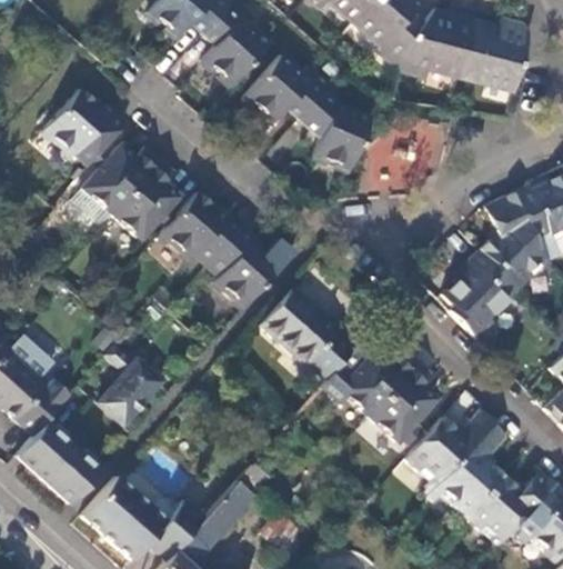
[(210,29),(234,2),(231,0),(162,0),(150,15),(181,41),(200,20),(210,29)]
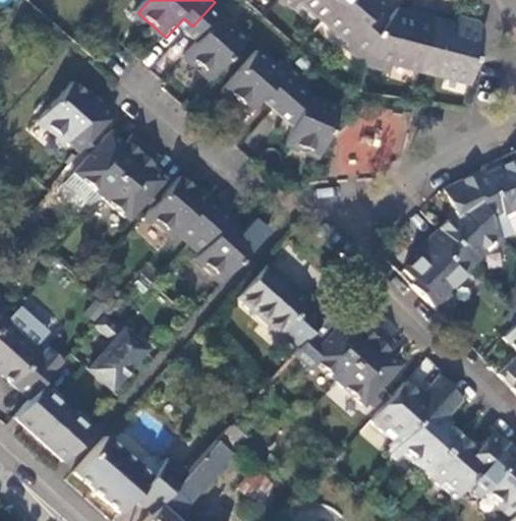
[(282,0),(294,10),(301,0),(327,20),(344,0),(282,0)]
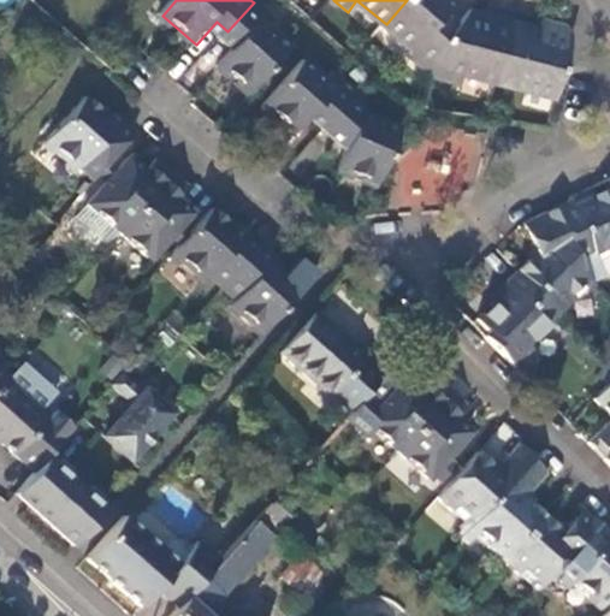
[(407,0),(386,24),(416,51),(410,58),(436,80),(448,39),(452,34),(440,22),(459,0),(407,0)]
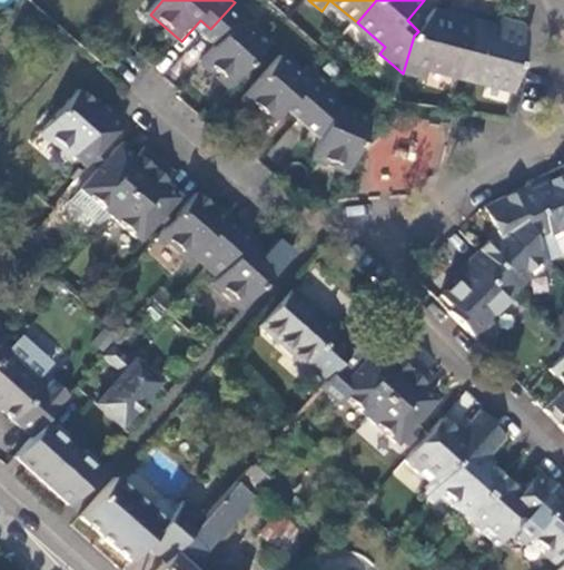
[(217,36),(241,8),(235,2),(210,29),(217,36)]
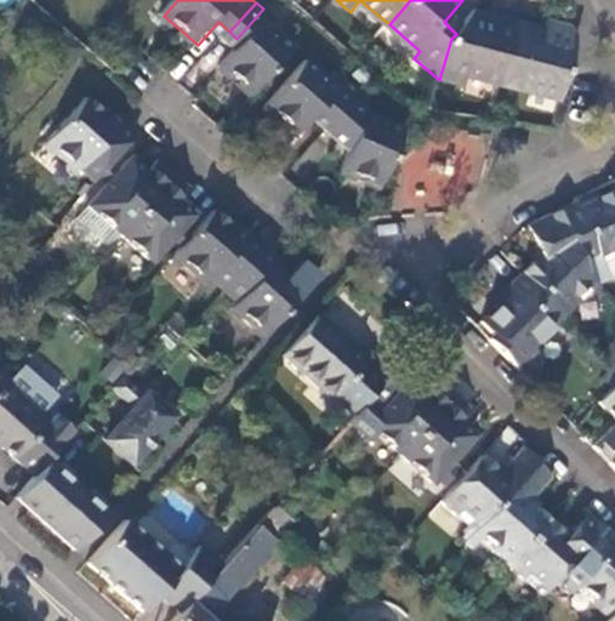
[(280,24),(263,9),(237,39),(244,45),(225,69),(255,96),(294,52),(272,33),(280,24)]
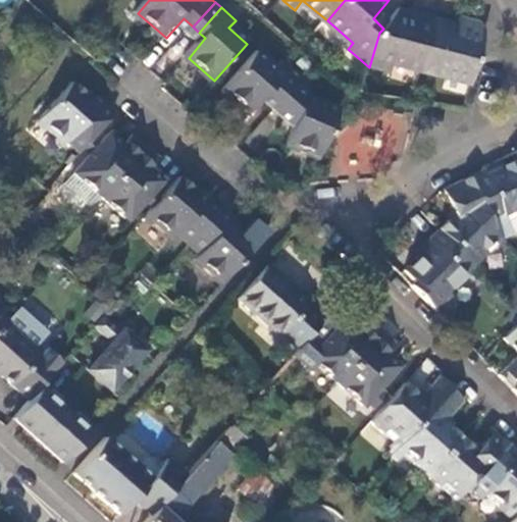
[(402,9),(383,29),(379,33),(369,67),(393,72),(394,65),(422,71),(434,21),(418,17),(416,19),(409,17),(402,9)]
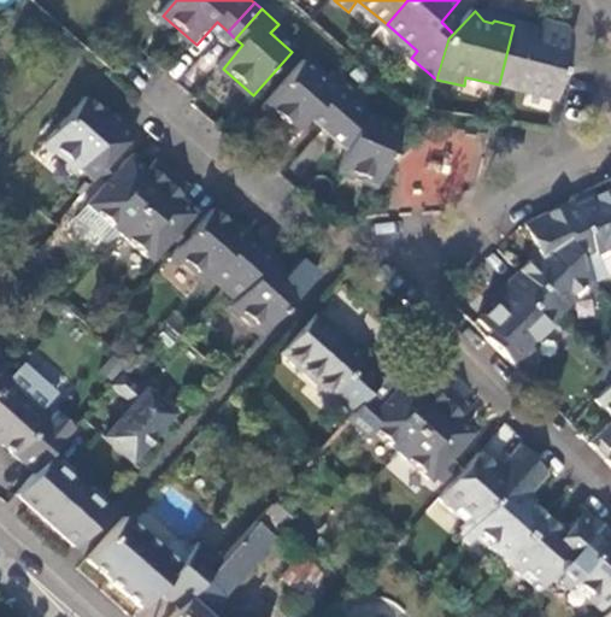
[(533,30),(513,25),(499,84),(559,98),(575,35),(571,33),(546,25),(542,37),(532,35),(533,30)]
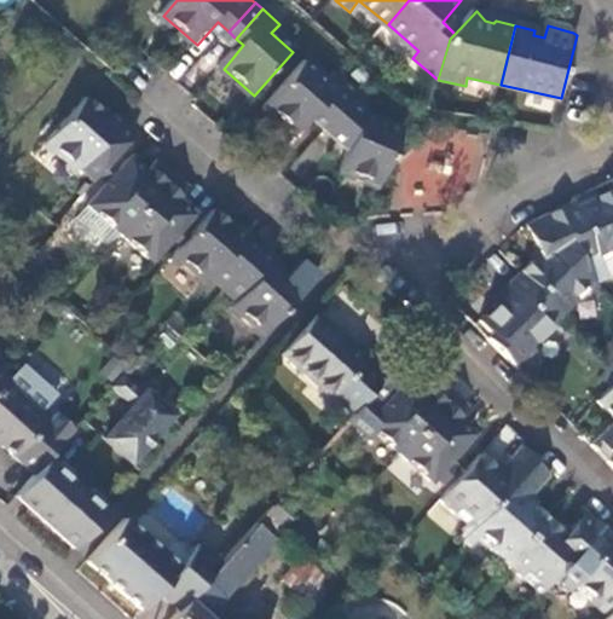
[(334,122),(359,93),(339,75),(331,84),(307,63),(269,106),(301,136),(322,113),(334,122)]
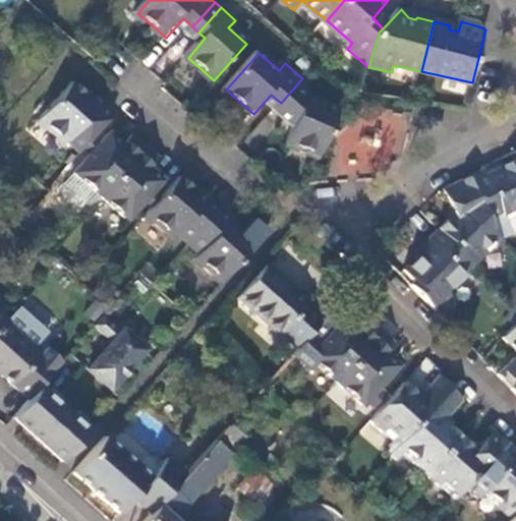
[(322,159),(341,112),(309,100),(313,89),(302,78),(281,103),(300,118),(289,146),(322,159)]
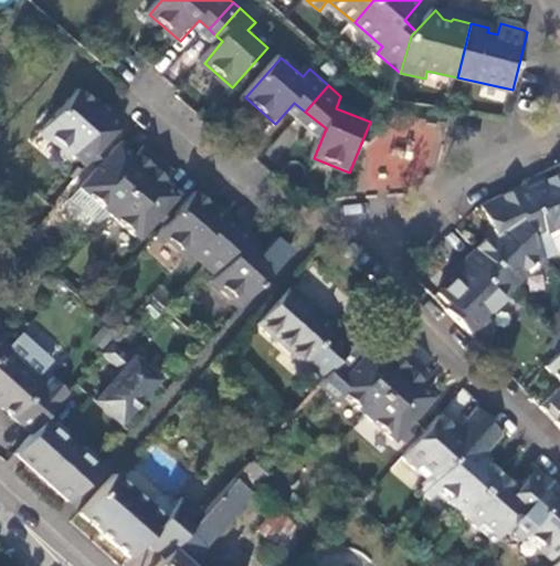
[(88,169),(122,130),(109,119),(106,124),(98,118),(103,113),(81,92),(44,134),(74,160),(76,158),(88,169)]
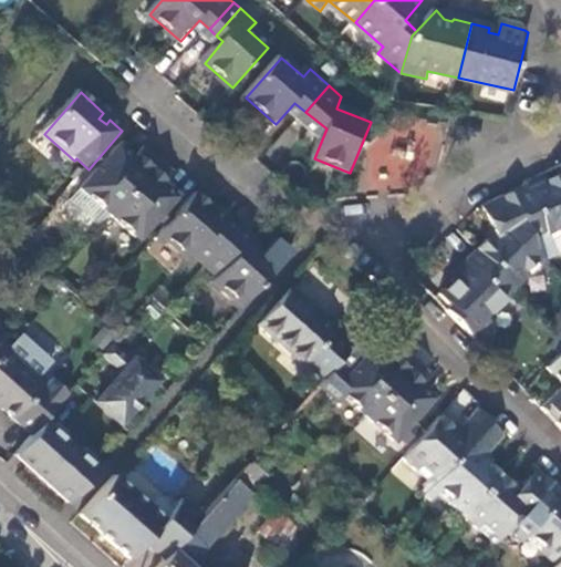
[(443,169),(448,121),(378,114),(371,186),(425,193),(427,168),(443,169)]
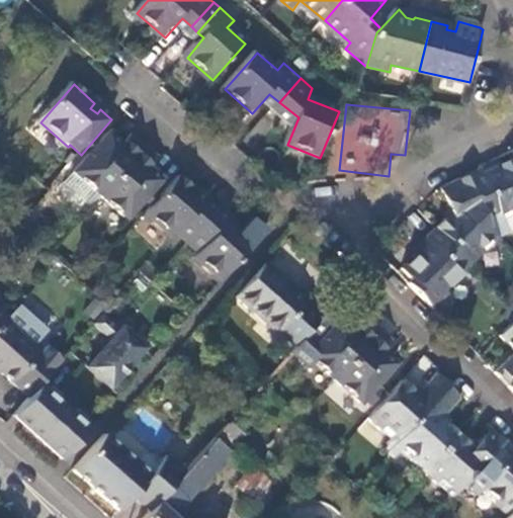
[(102,198),(147,148),(134,136),(122,148),(111,138),(77,177),(102,198)]
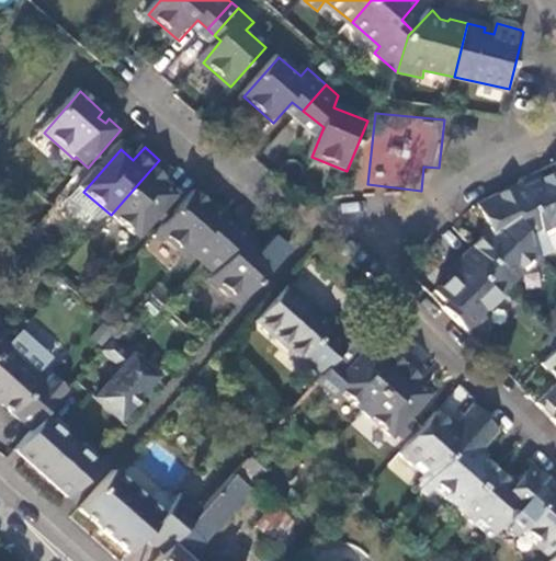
[(174,173),(159,160),(111,215),(139,240),(177,198),(163,186),(174,173)]
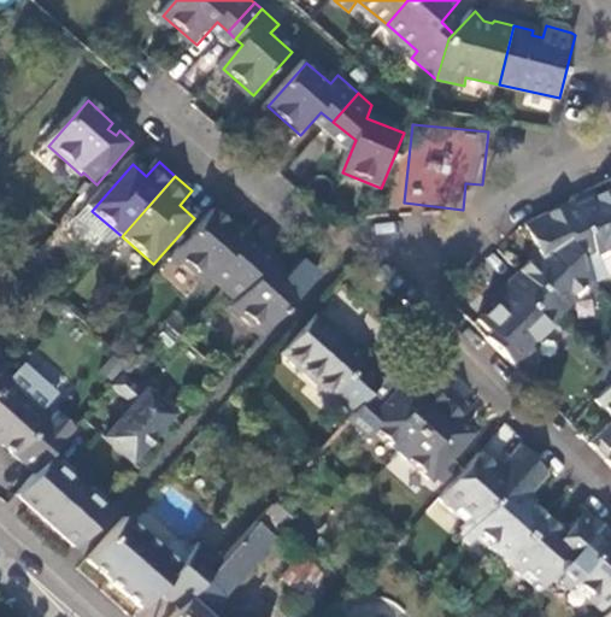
[(610,191),(591,200),(593,205),(576,212),(573,205),(559,211),(585,266),(588,274),(599,285),(610,278),(610,191)]
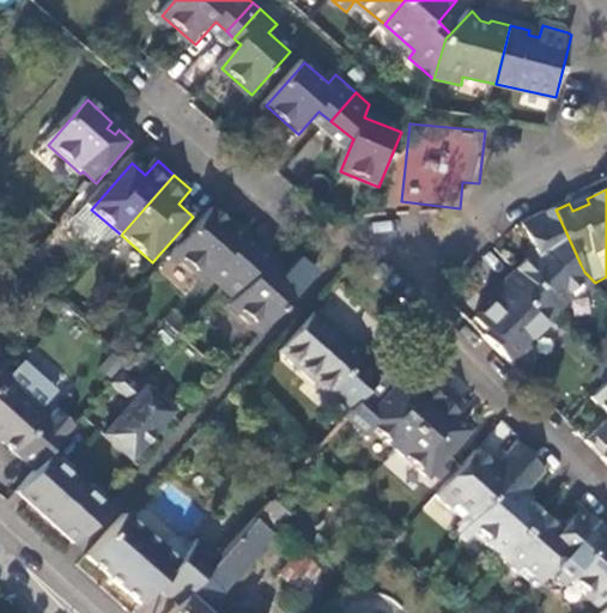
[(121,235),(91,210),(74,229),(86,238),(97,226),(115,242),(121,235)]
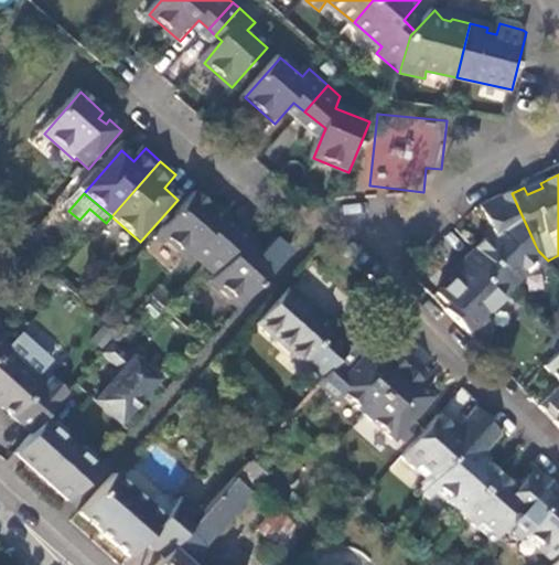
[(555,267),(548,260),(538,251),(535,244),(512,193),(481,209),(491,234),(476,248),(517,289),(539,268),(547,275),(555,267)]
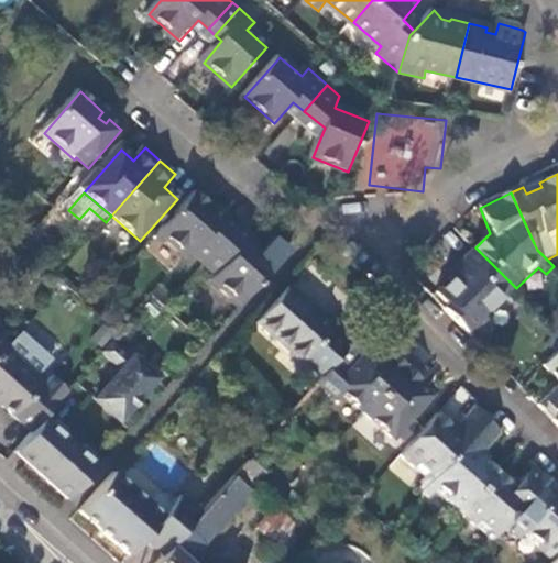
[(216,214),(195,195),(161,234),(190,261),(194,256),(206,266),(231,236),(219,225),(211,219),(216,214)]
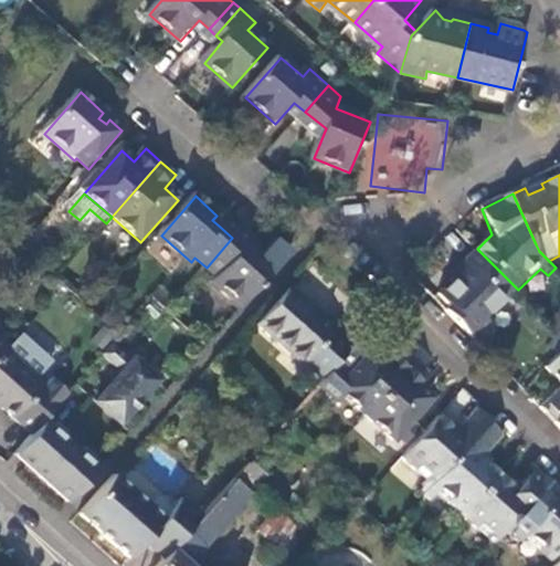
[(228,217),(220,227),(232,238),(241,228),(228,217)]
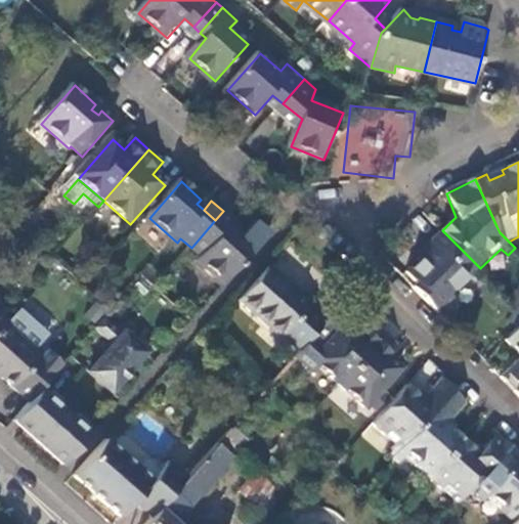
[(234,221),(223,211),(215,220),(227,230),(234,221)]
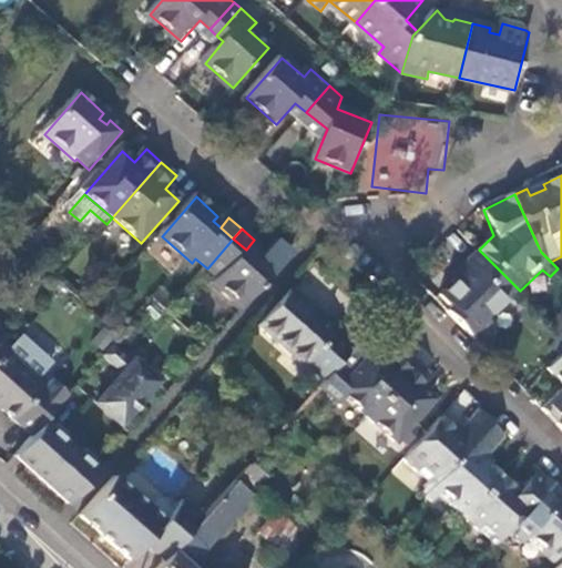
[(233,239),(207,269),(220,280),(216,284),(244,308),(278,270),(257,251),(253,255),(246,250),(233,239)]
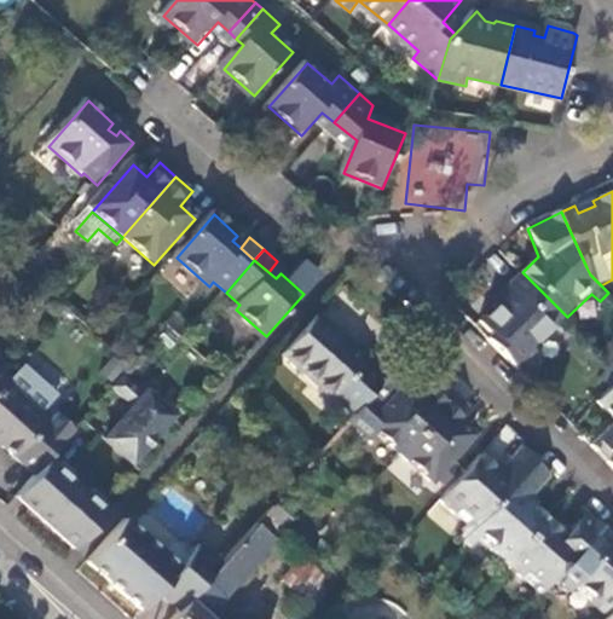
[(532,350),(567,317),(522,272),(507,288),(515,296),(504,308),(499,304),(478,325),(522,371),(538,356),(532,350)]
